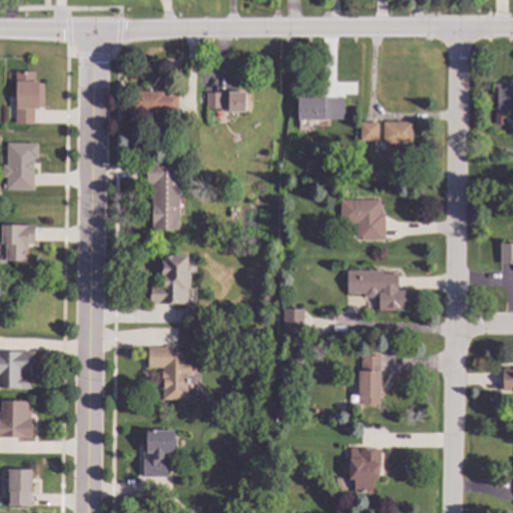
[(33,81),(40,81),(41,109),(33,109),(33,124),(14,124),(13,72),(33,72),(33,81)]
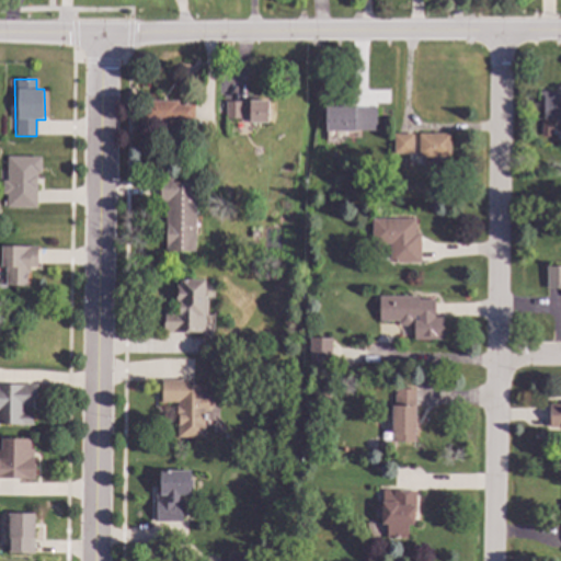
[(560,125),(560,118),(544,118),(544,122),(539,122),(539,92),(560,92),(560,125)]
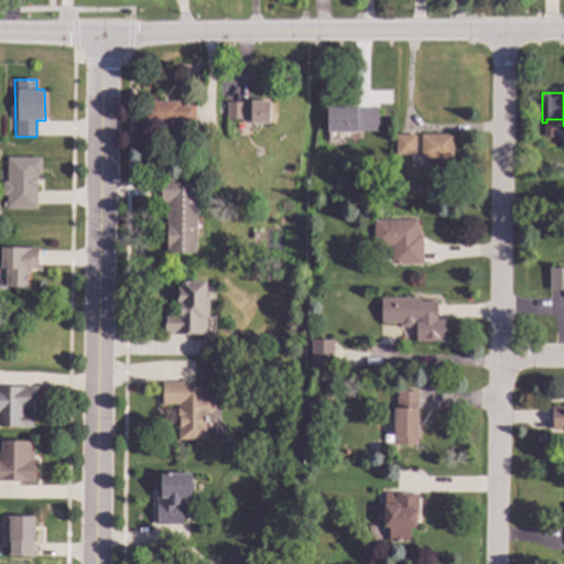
[(269,125),(250,125),(250,117),(243,117),(243,120),(226,120),(227,102),(243,102),(243,104),(250,105),(250,101),(269,102),(269,125)]
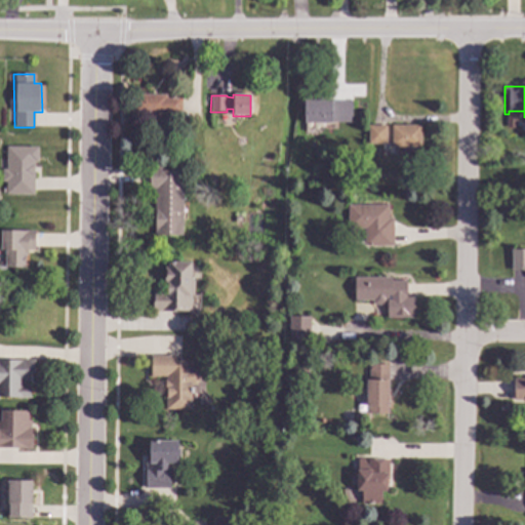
[(166,96),(166,98),(182,98),(182,116),(132,114),(133,95),(166,96)]
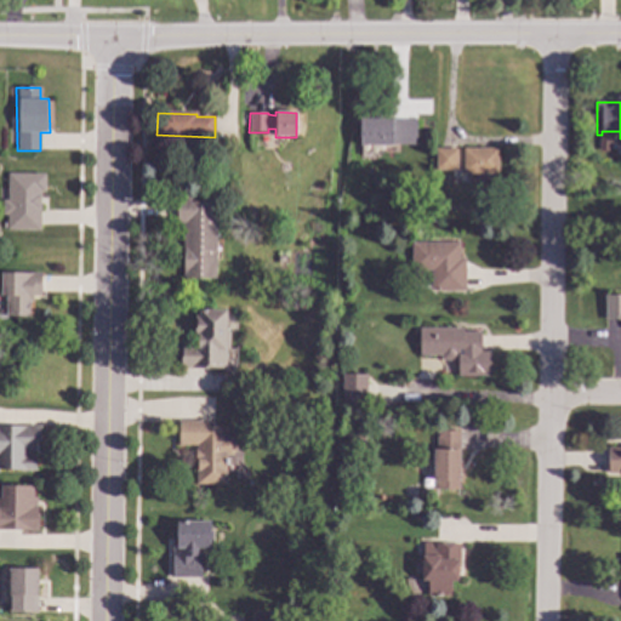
[(416,121),(416,146),(398,146),(398,154),(381,154),(381,147),(360,147),(360,120),(416,121)]
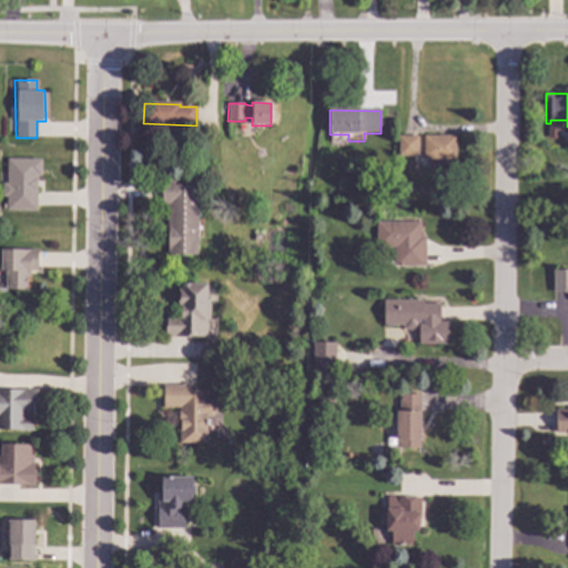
[(418,156),(398,156),(398,137),(415,137),(418,137),(418,156)]
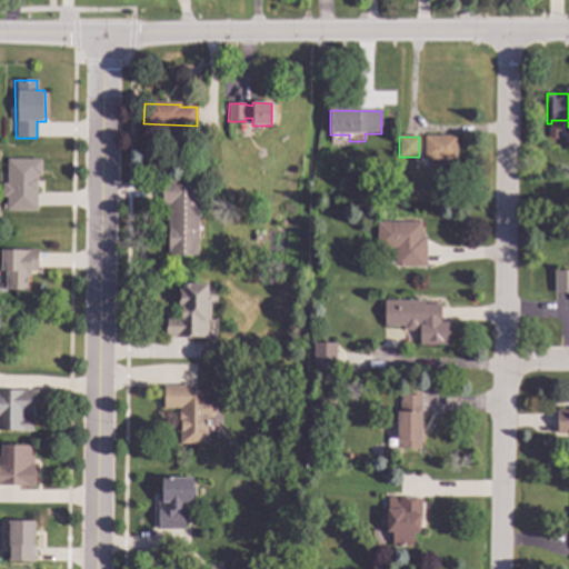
[(457,160),(449,160),(449,168),(432,168),(432,160),(425,160),(425,137),(457,137),(457,160)]
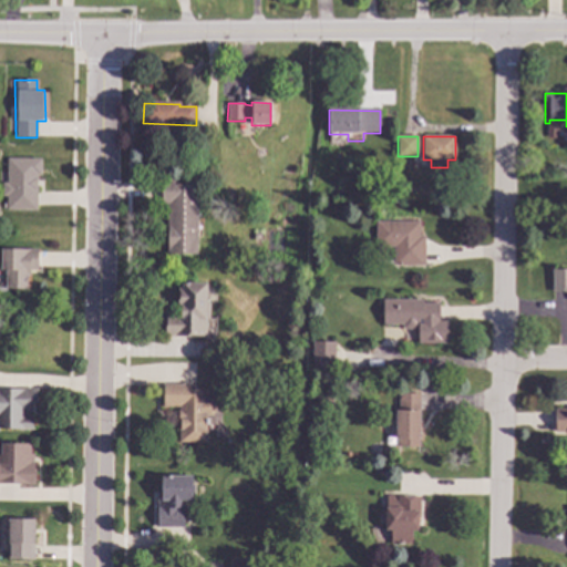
[(41,175),(37,175),(35,209),(7,209),(7,196),(2,196),(2,183),(6,183),(6,158),(41,158),(41,175)]
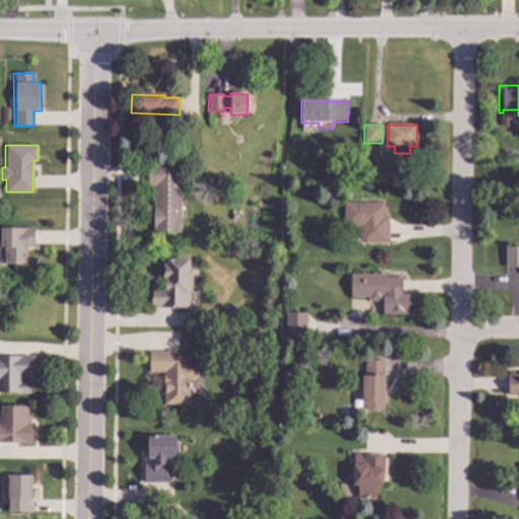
[(180,149),(179,157),(171,156),(171,149),(180,149)]
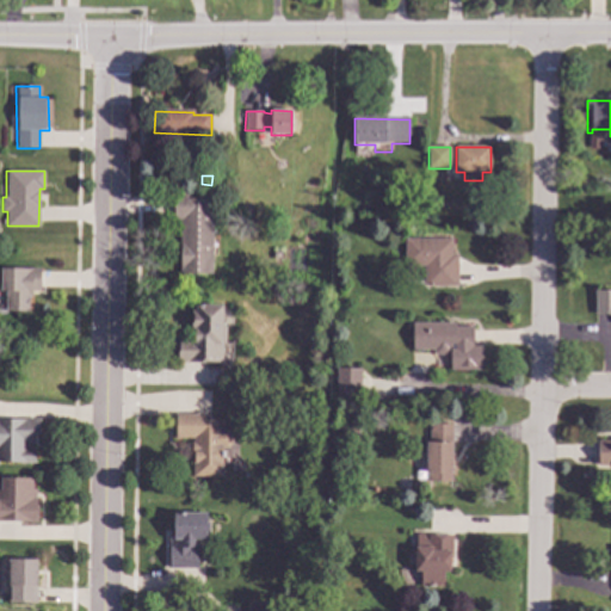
[(213,275),(179,273),(180,220),(173,220),(173,193),(214,195),(213,275)]
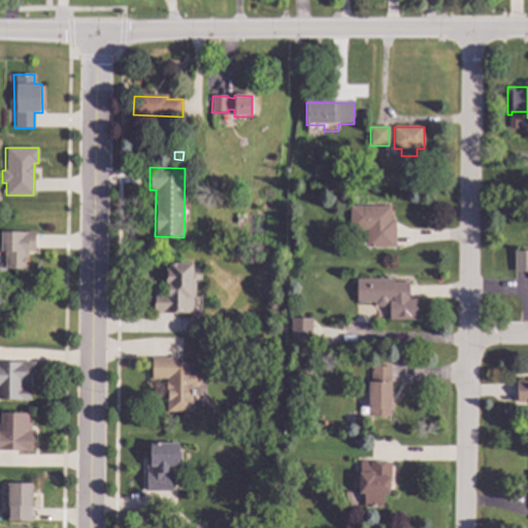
[(391,220),(396,220),(396,249),(366,249),(366,231),(350,231),(350,206),(391,206),(391,220)]
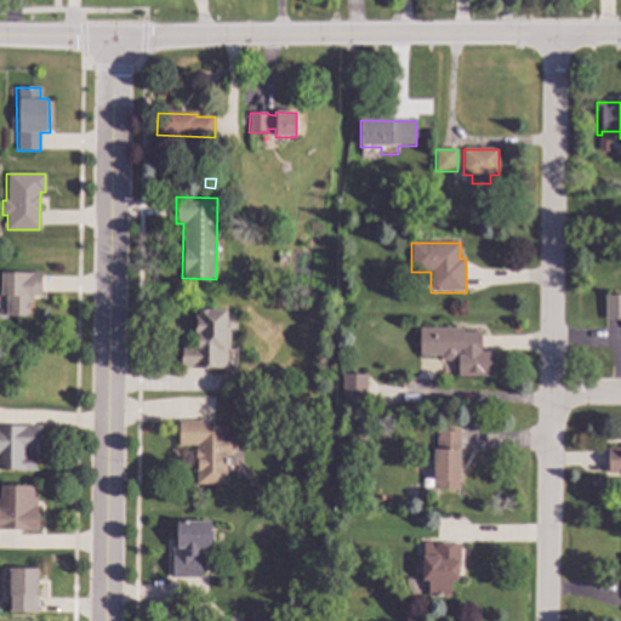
[(41,295),(33,295),(33,301),(29,301),(29,317),(4,317),(4,295),(0,295),(0,272),(41,272),(41,295)]
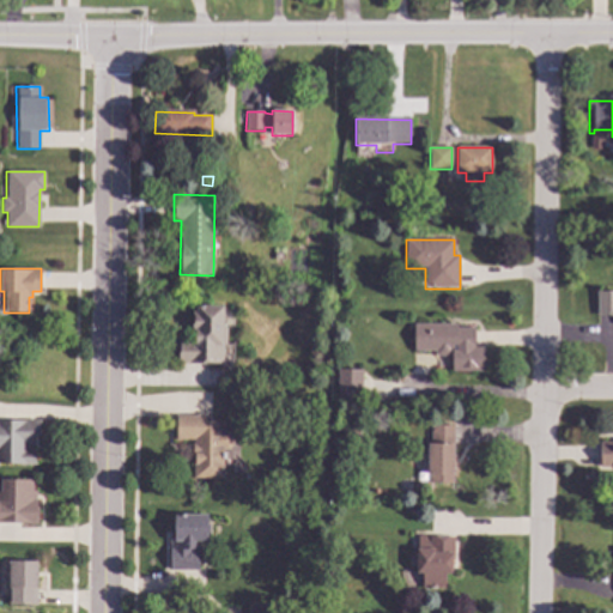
[(612,315),(598,316),(596,292),(612,292),(612,315)]
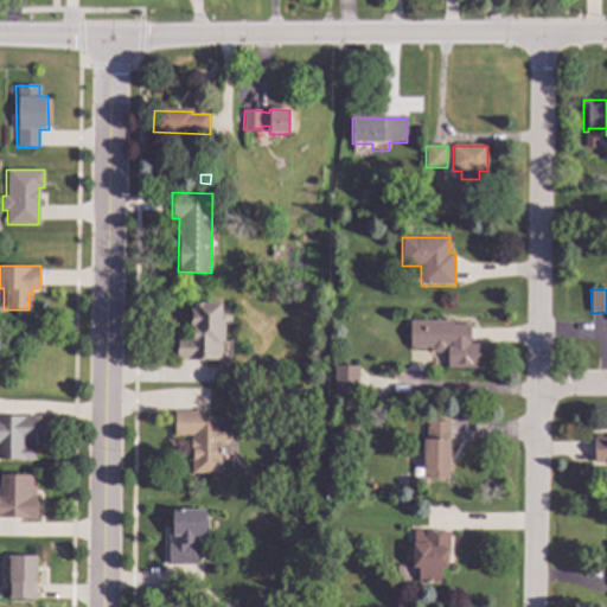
[(221,324),(221,362),(176,362),(176,338),(191,338),(192,302),(221,304),(221,324)]
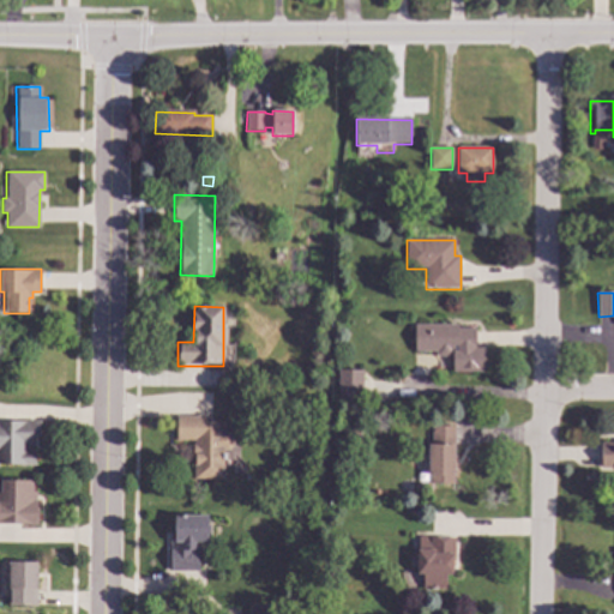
[(457,329),(476,329),(476,348),(486,348),(486,373),(452,373),(452,353),(414,353),(414,325),(457,325),(457,329)]
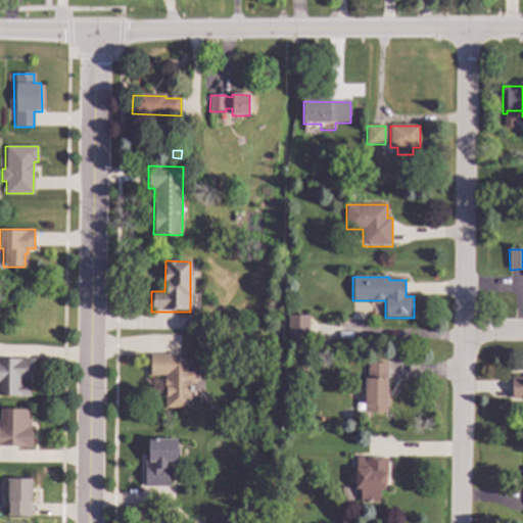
[(310,338),(287,338),(287,315),(310,316),(310,338)]
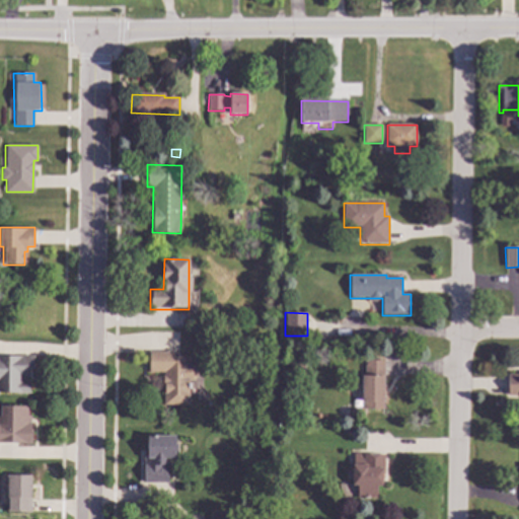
[(176,356),(190,357),(190,366),(193,366),(197,370),(197,376),(193,380),(190,380),(190,405),(163,404),(164,373),(149,372),(149,352),(174,353),(176,356)]
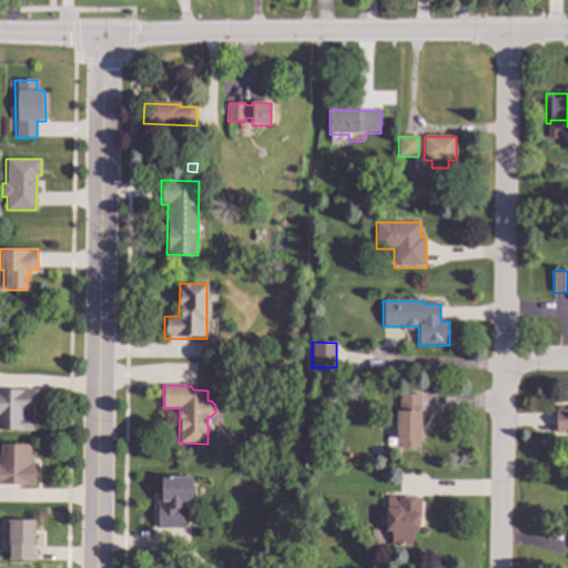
[(0,388),(37,389),(37,404),(31,404),(31,412),(24,411),(24,417),(33,418),(33,432),(0,430),(0,388)]
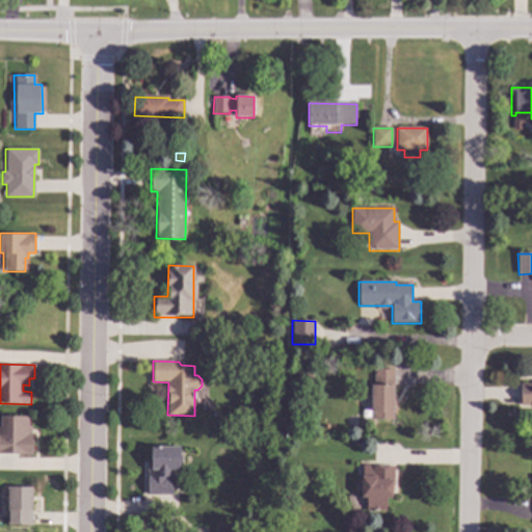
[(393,420),(372,420),(372,413),(371,413),(371,408),(370,408),(371,386),(374,386),(374,369),(394,369),(393,420)]
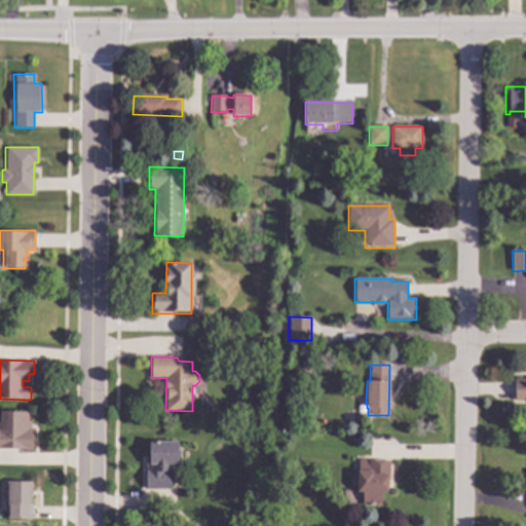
[(309,380),(294,379),(294,369),(309,369),(309,380)]
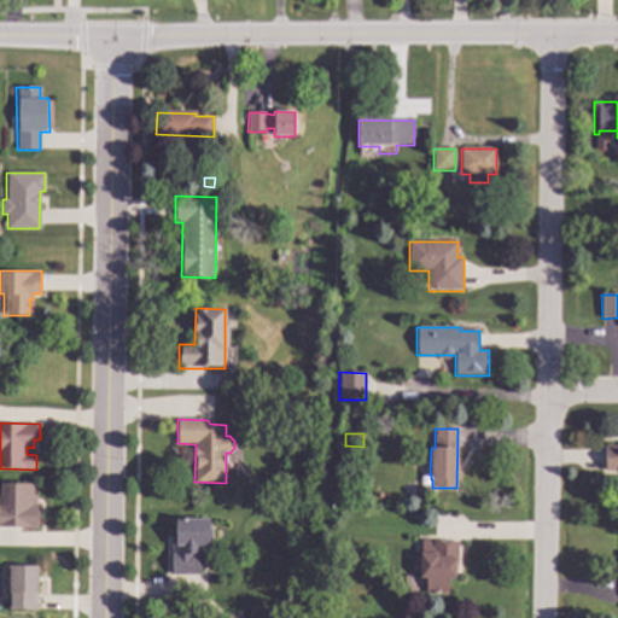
[(617,471),(606,472),(605,444),(617,443),(617,471)]
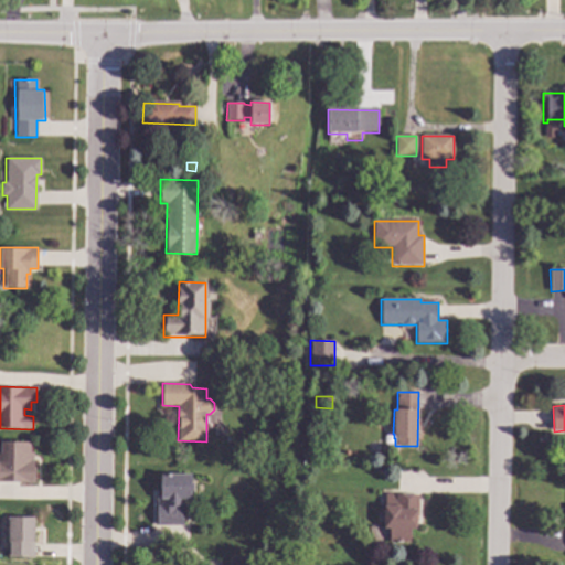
[(274,444),(265,454),(257,447),(266,437),(274,444)]
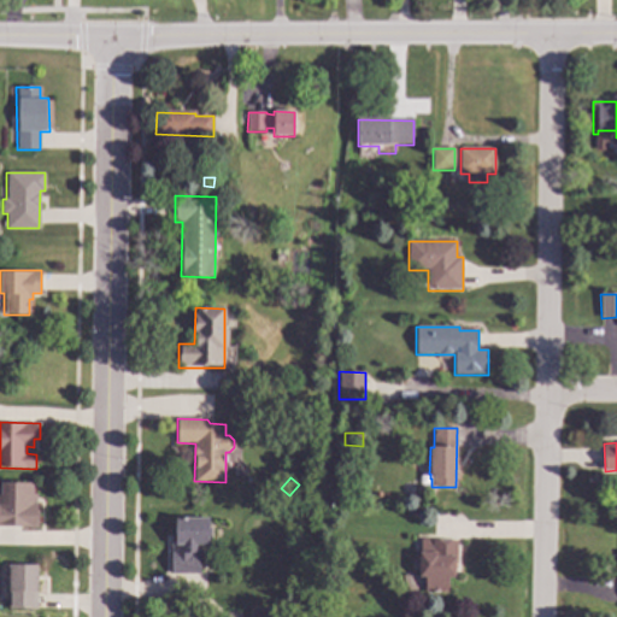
[(33,505),(37,505),(37,527),(0,527),(0,494),(1,494),(1,482),(33,483),(33,505)]
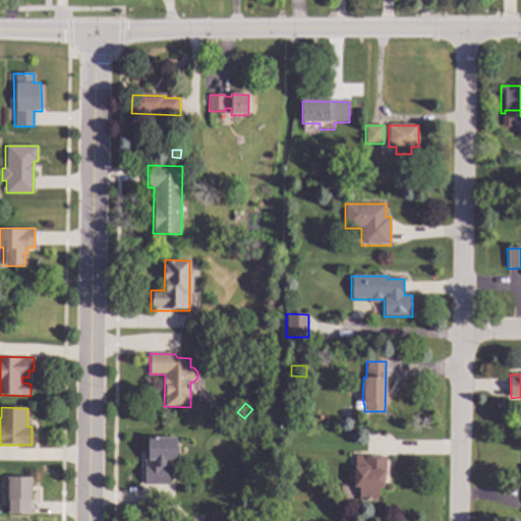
[(177,438),(177,460),(170,460),(170,485),(145,484),(146,437),(177,438)]
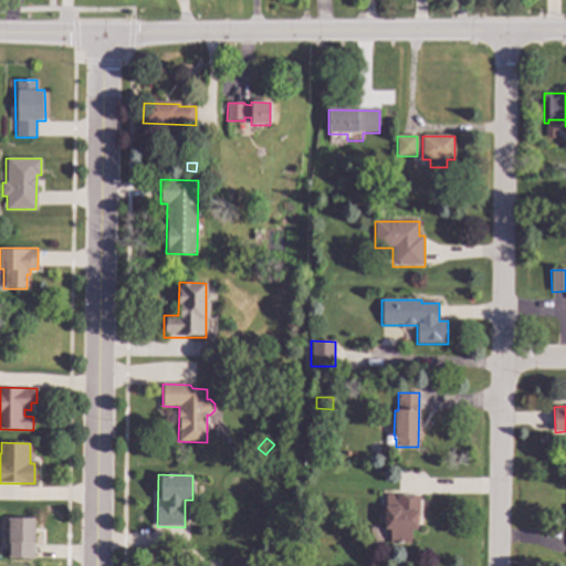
[(420,531),(411,531),(411,545),(389,545),(389,531),(385,531),(385,495),(420,495),(420,531)]
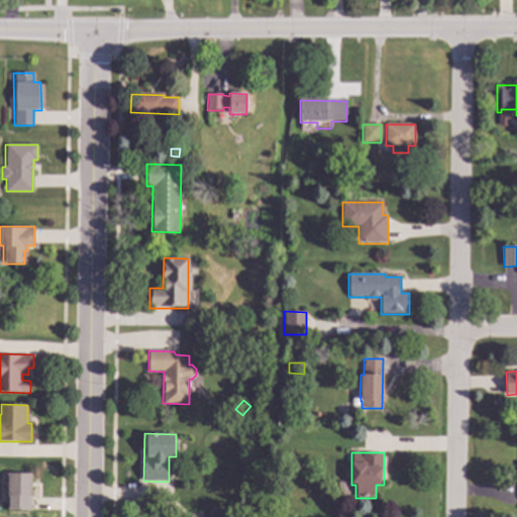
[(31,511),(8,511),(8,474),(31,474),(31,511)]
